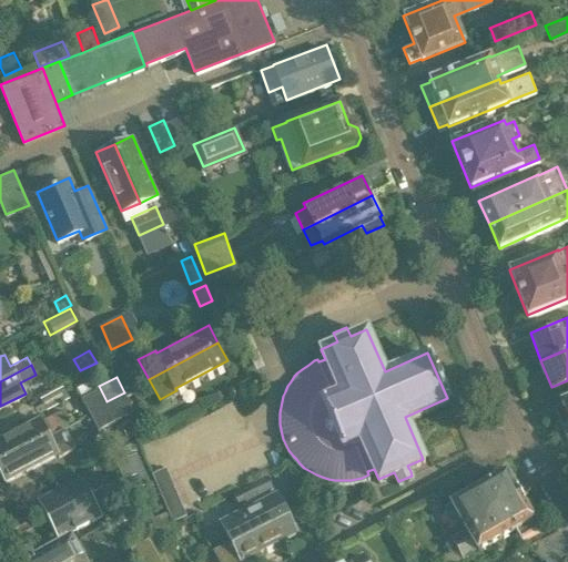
[(107,401),(99,386),(81,396),(89,411),(107,401)]
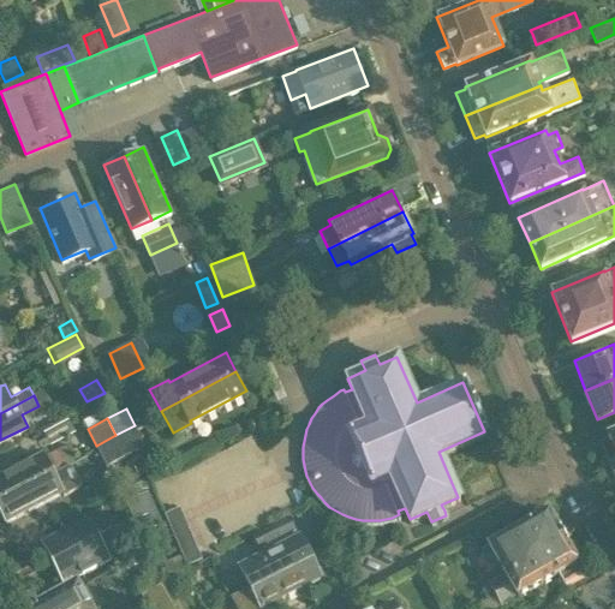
[(144,442),(135,425),(115,435),(125,453),(144,442)]
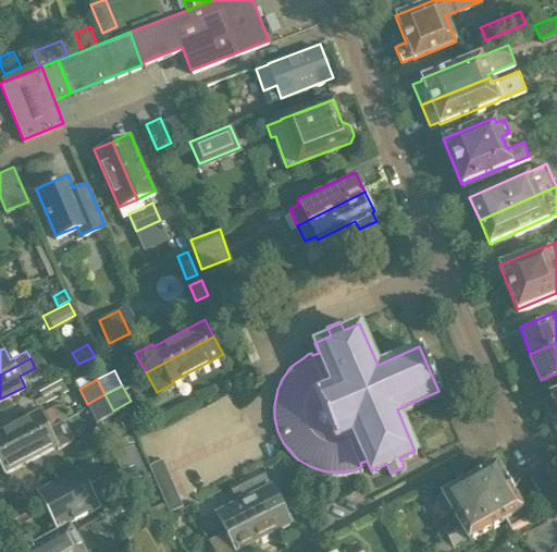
[(556,391),(553,393),(553,395),(544,399),(551,415),(556,412),(556,391)]
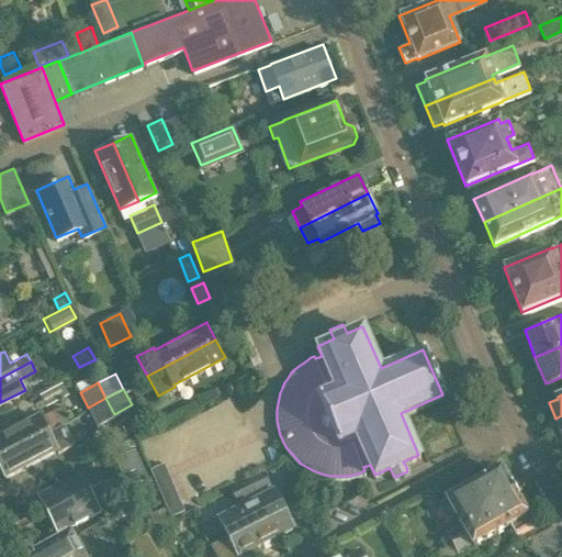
[(105,398),(88,408),(97,423),(114,414),(105,398)]
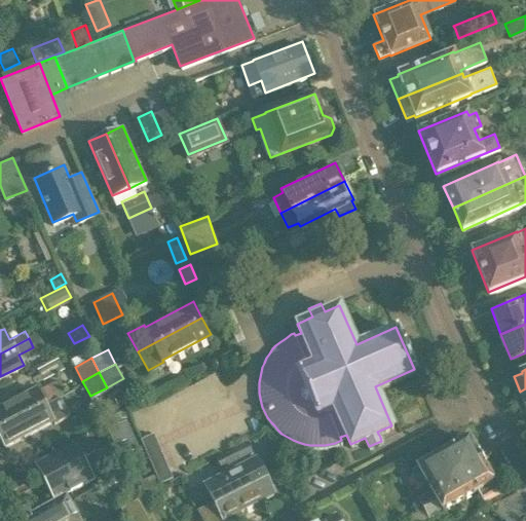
[(0,425),(54,397),(46,382),(37,387),(36,385),(0,404),(0,425)]
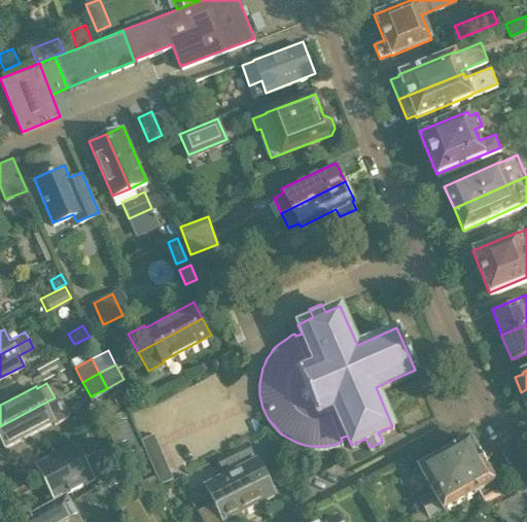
[(55,397),(0,426),(0,438),(4,445),(54,419),(53,417),(62,412),(55,397)]
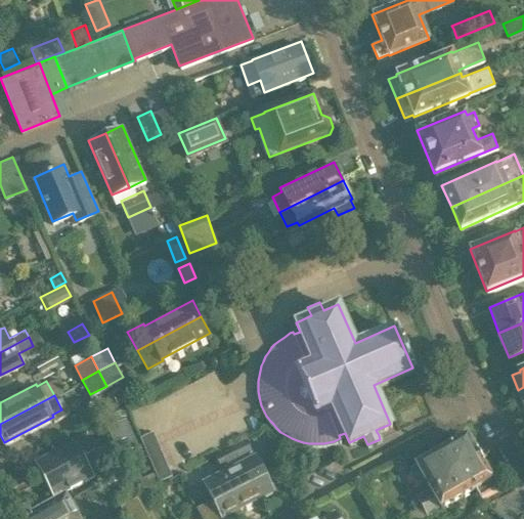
[(121,433),(112,437),(121,455),(139,445),(125,416),(115,421),(121,433)]
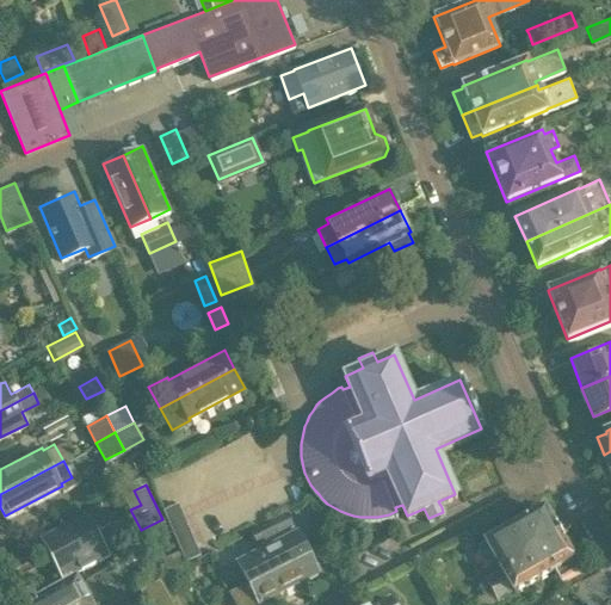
[(141,505),(134,491),(123,495),(127,501),(112,508),(117,516),(130,510),(141,505)]
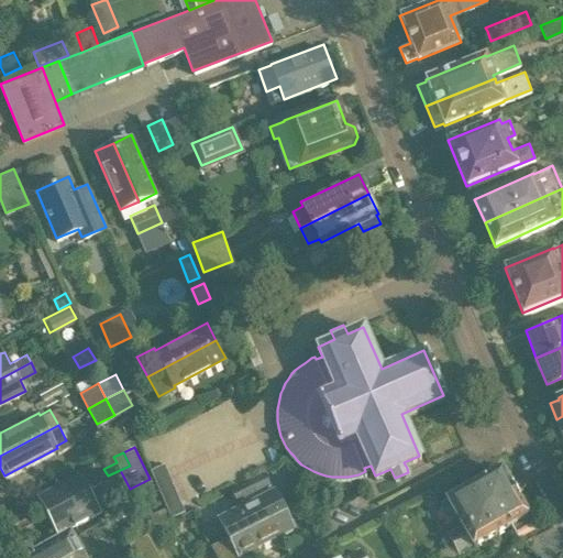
[(170,515),(185,509),(164,461),(150,467),(170,515)]
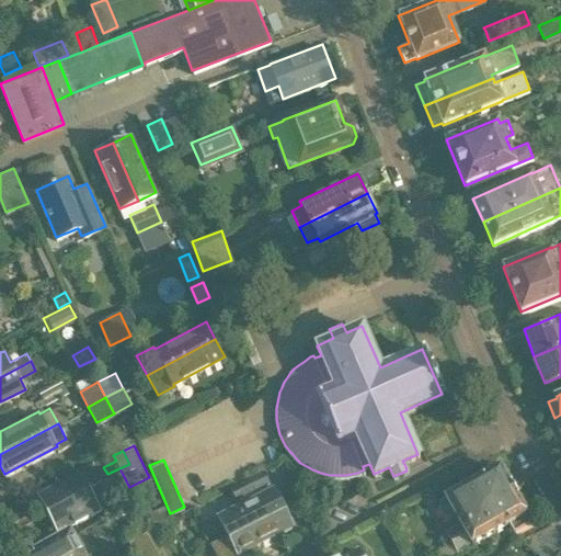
[(469,513),(513,488),(499,465),(444,496),(445,497),(439,499),(438,505),(443,514),(448,515),(454,512),(459,521),(445,529),(451,540),(465,532),(462,528),(474,521),(469,513)]
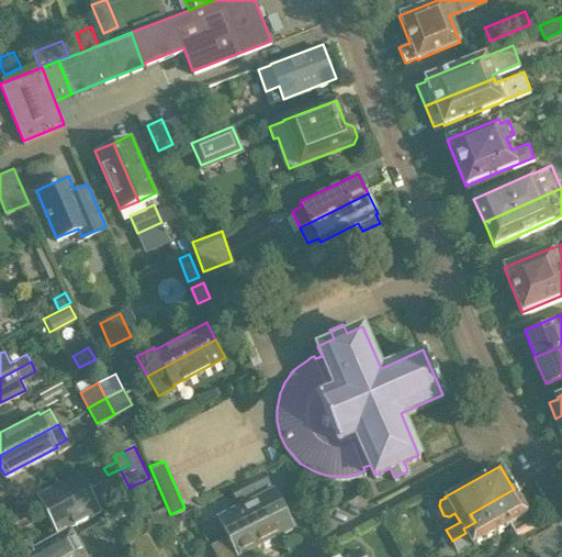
[(263,468),(250,475),(257,489),(270,482),(263,468)]
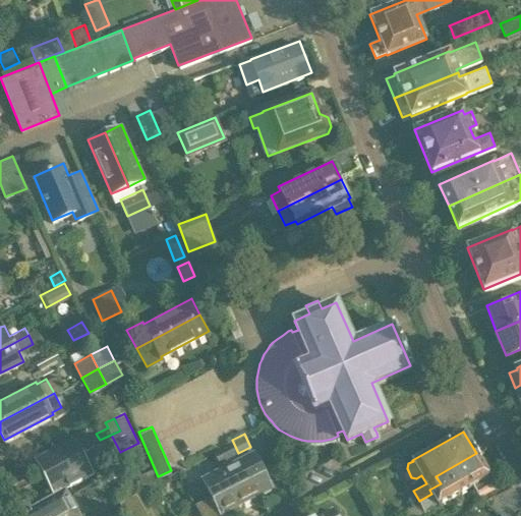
[(42,472),(81,451),(72,436),(34,457),(42,472)]
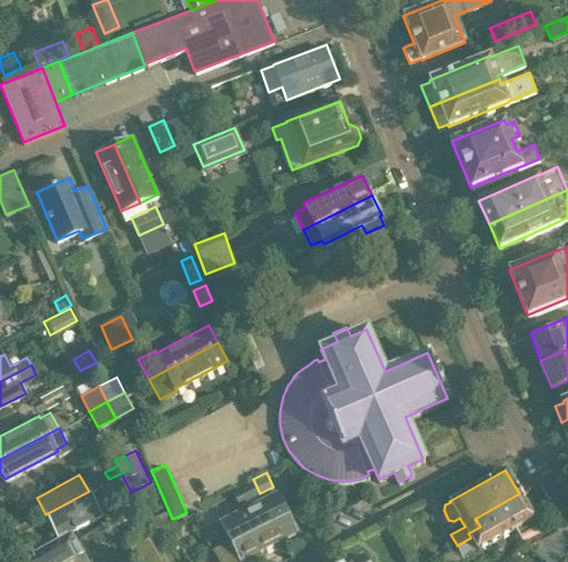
[(260,493),(253,479),(231,490),(239,504),(260,493)]
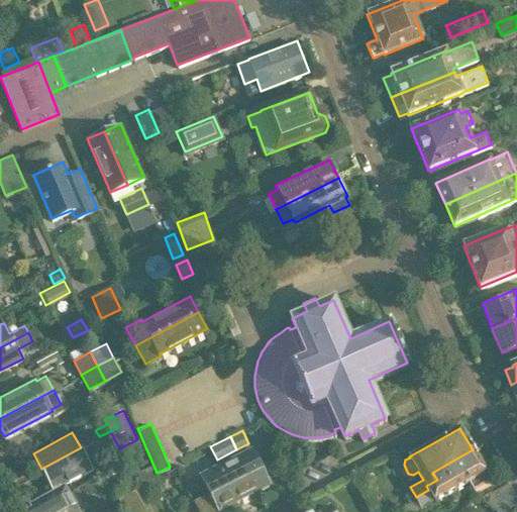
[(98,437),(81,447),(41,469),(53,489),(64,483),(92,468),(91,467),(104,461),(105,450),(98,437)]
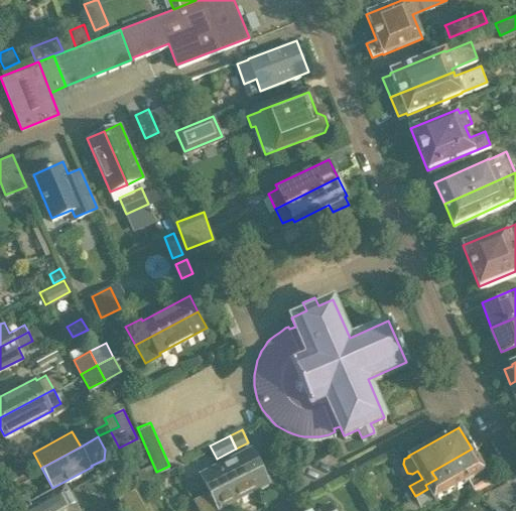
[(250,445),(225,459),(243,495),(269,482),(250,445)]
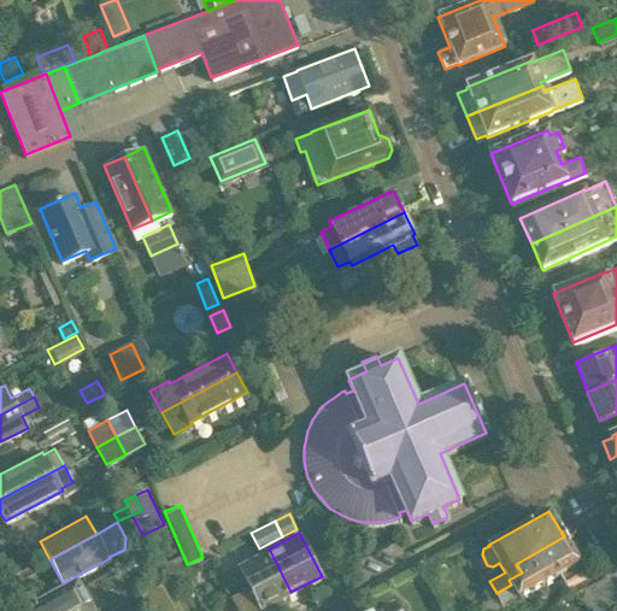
[(511,585),(497,593),(504,605),(559,573),(565,582),(582,573),(576,563),(579,563),(576,559),(582,556),(575,544),(569,547),(564,536),(516,564),(522,573),(509,580),(511,585)]
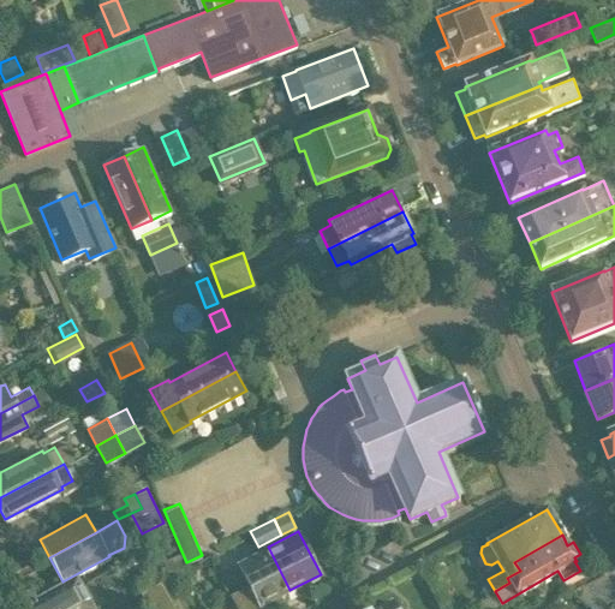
[(23,547),(9,554),(17,568),(30,561),(23,547)]
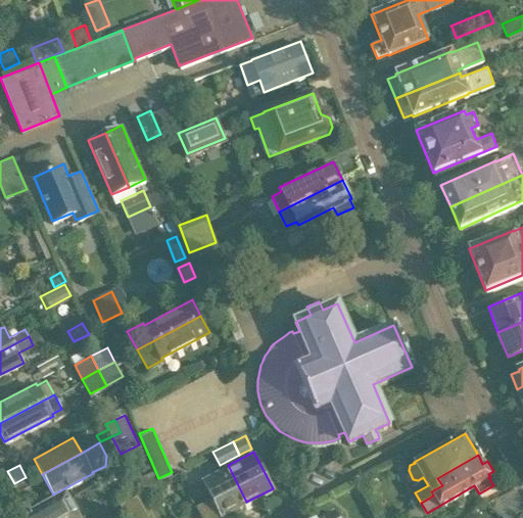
[(246,502),(228,465),(202,478),(211,497),(196,505),(202,517),(228,517),(240,512),(237,507),(246,502)]
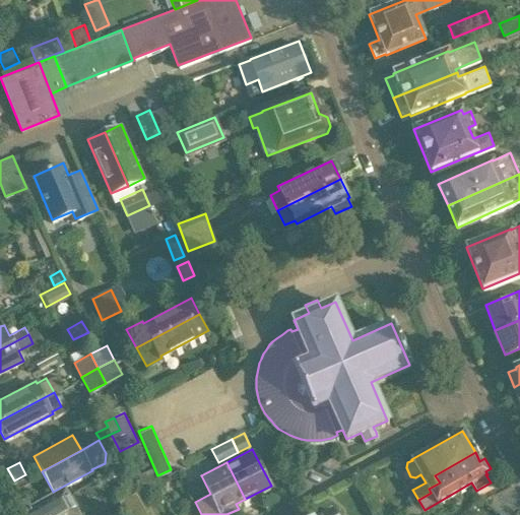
[(53,492),(40,499),(47,514),(77,514),(80,514),(64,486),(53,492)]
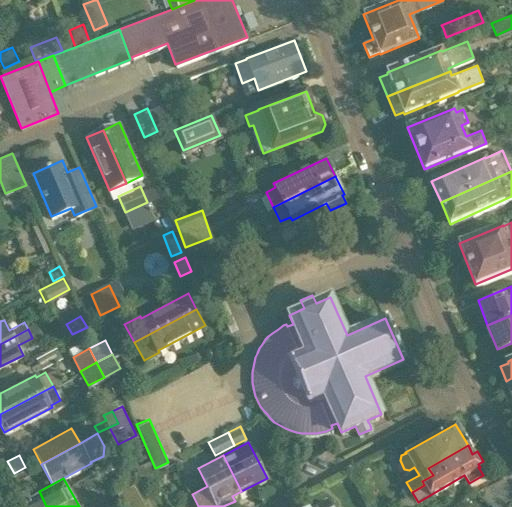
[(119,490),(127,506),(147,506),(134,482),(119,490)]
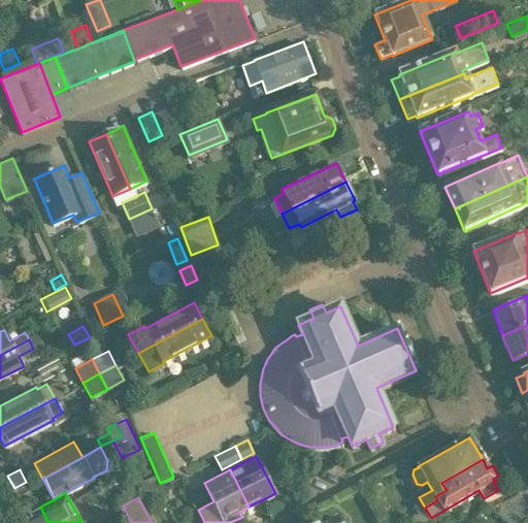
[(47,522),(40,507),(31,512),(28,504),(10,515),(12,522),(47,522)]
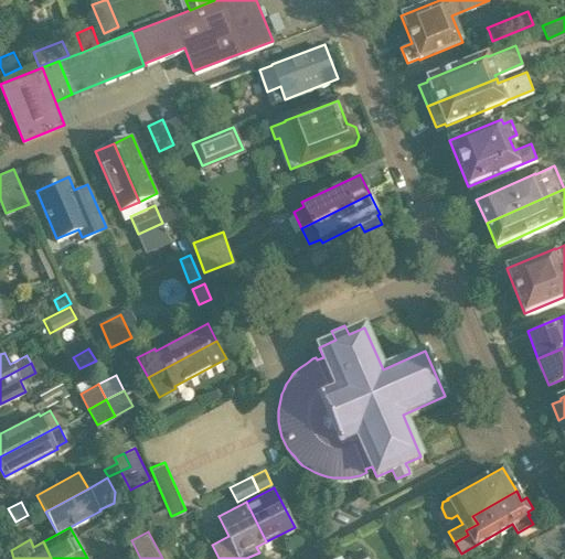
[(472,558),(487,558),(489,558),(482,548),(470,556),(472,558)]
